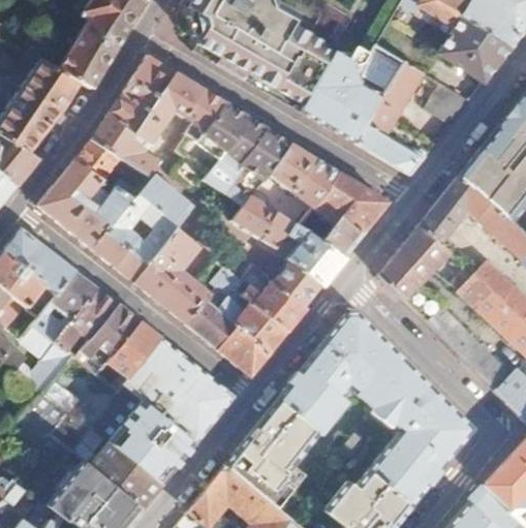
[(94,0),(84,17),(92,22),(65,64),(61,70),(82,83),(93,89),(148,0),(94,0)]
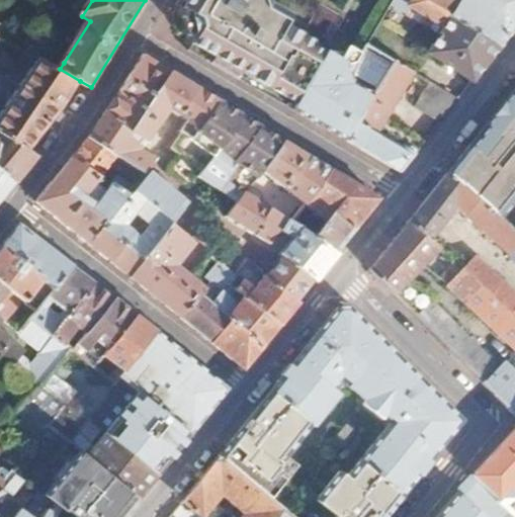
[(188,37),(197,44),(193,51),(296,110),(330,54),(332,51),(292,24),(296,18),(274,5),(272,0),(180,0),(180,2),(189,9),(185,16),(188,37)]
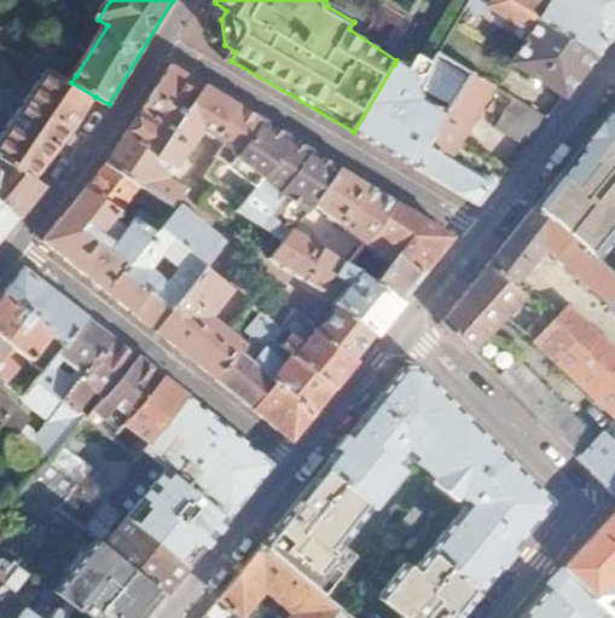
[(526,24),(534,29),(514,63),(567,97),(602,52),(601,51),(514,0),(493,0),(489,6),(524,27),(526,24)]
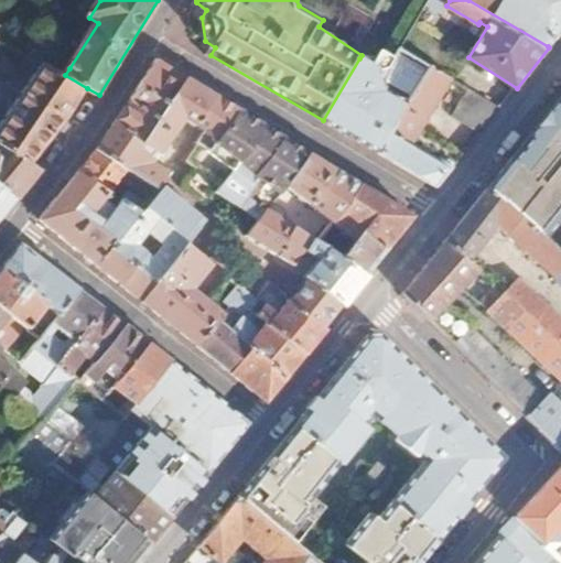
[(560,0),(468,0),(548,46),(560,29),(560,0)]
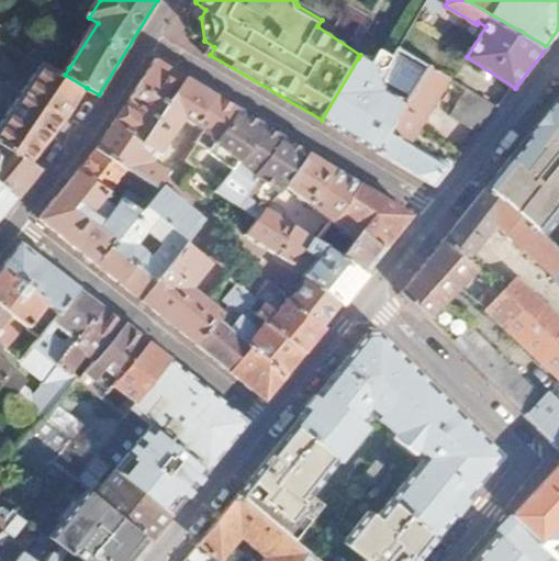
[(372,67),(358,58),(322,120),(379,153),(398,121),(380,111),(386,101),(377,97),(372,105),(357,97),(362,86),(369,89),(380,70),(386,75),(381,80),(412,98),(429,67),(399,49),(394,58),(381,52),(372,67)]
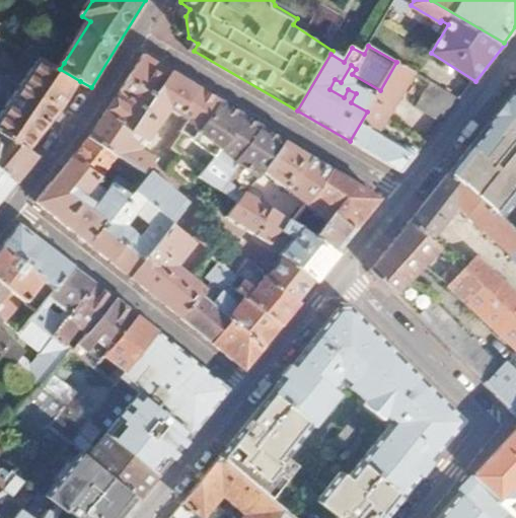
[(47,53),(42,60),(60,69),(64,63),(47,53)]
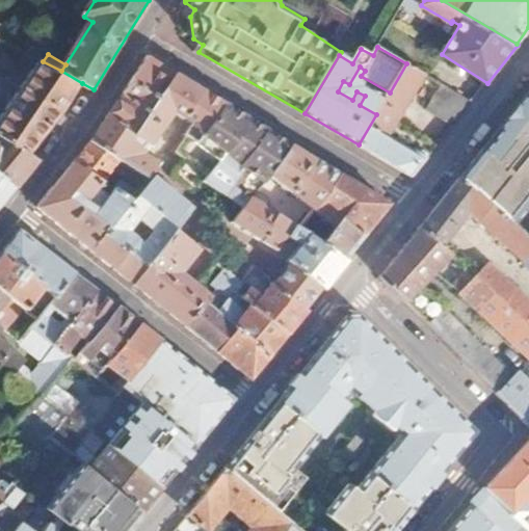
[(170,150),(177,154),(190,136),(199,141),(227,104),(150,57),(126,93),(95,139),(149,179),(142,187),(132,201),(105,182),(76,162),(40,208),(188,326),(211,295),(199,285),(183,271),(200,249),(216,263),(245,285),(256,270),(265,277),(267,280),(273,270),(168,187),(177,177),(173,175),(159,165),(160,162),(147,152),(156,139),(161,133),(177,113),(184,118),(187,114),(196,121),(191,129),(182,122),(169,140),(165,147),(170,150)]
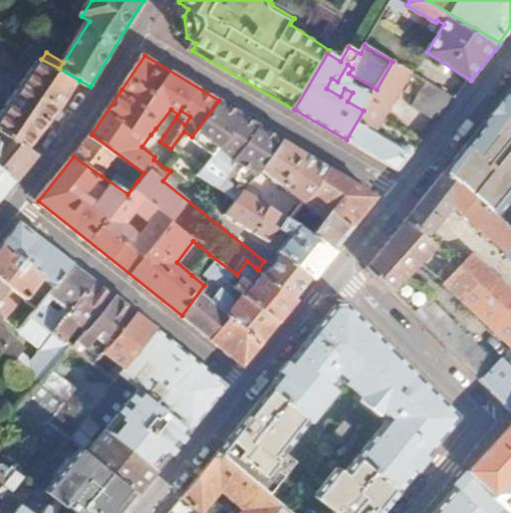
[(59,68),(41,59),(0,117),(0,127),(31,149),(60,112),(79,80),(59,68)]
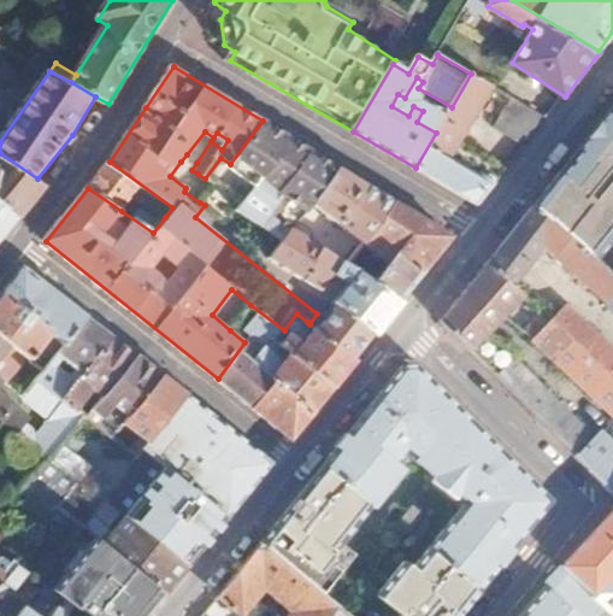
[(452,107),(436,133),(416,168),(479,205),(510,166),(464,140),(485,104),(504,115),(497,125),(529,144),(547,121),(471,74),(452,107)]
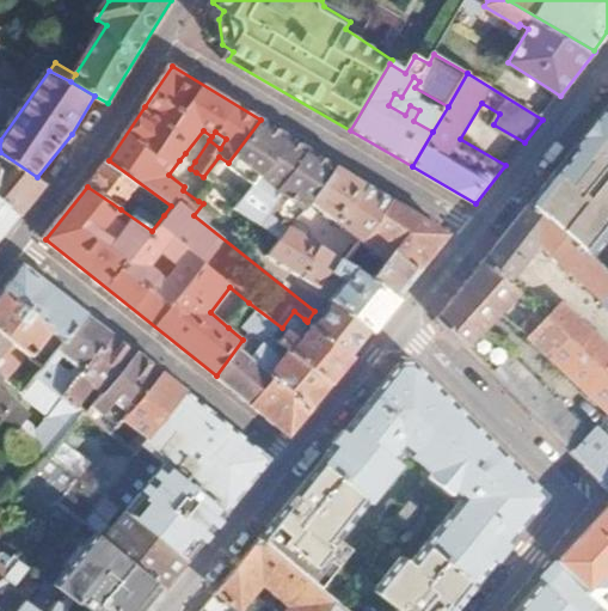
[(405,115),(410,105),(419,110),(413,121),(433,132),(448,107),(415,87),(419,81),(413,77),(401,97),(394,93),(388,105),(405,115)]
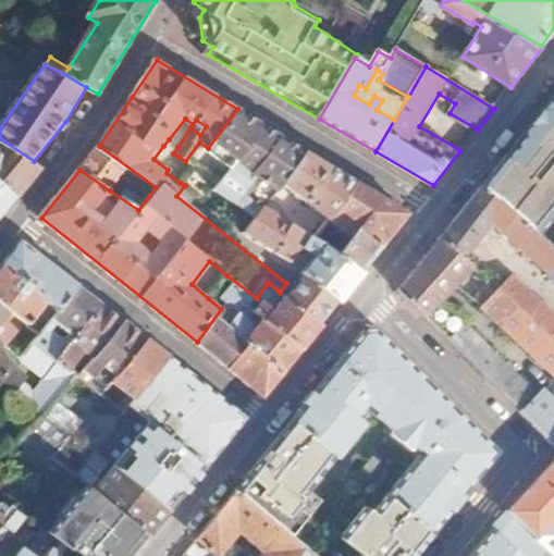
[(553,98),(484,185),(540,235),(553,218),(553,98)]
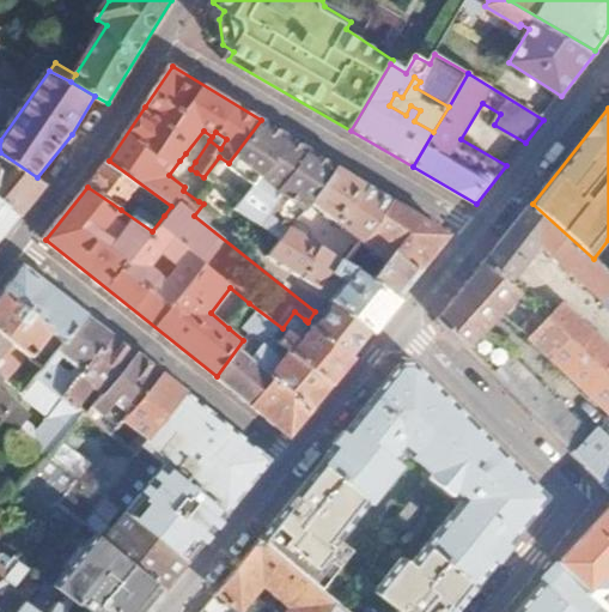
[(288,137),(261,120),(229,163),(219,157),(203,177),(212,183),(223,191),(237,171),(255,183),(262,173),(288,137)]
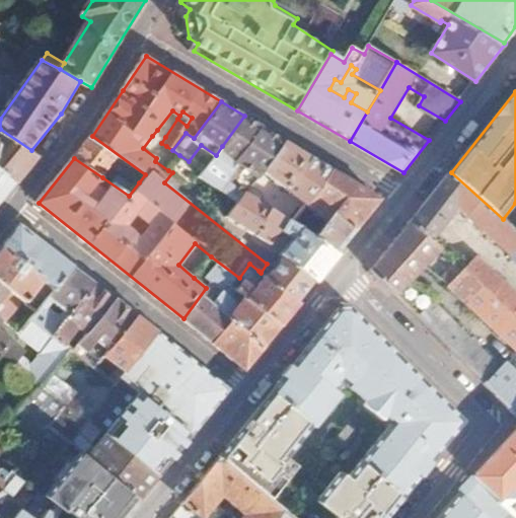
[(261,126),(244,116),(222,146),(238,156),(261,126)]
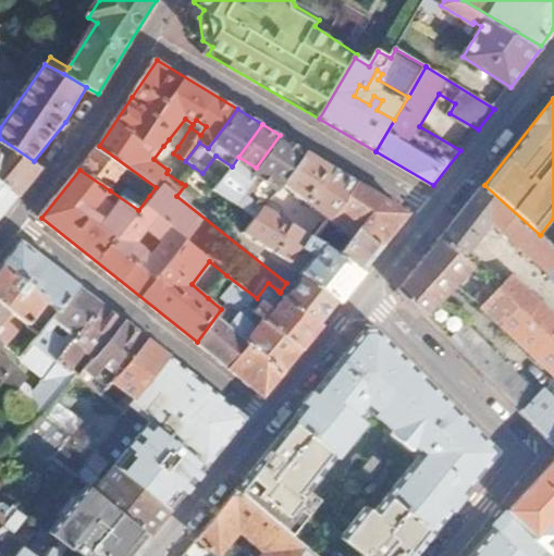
[(238,157),(232,167),(216,188),(243,208),(257,219),(268,204),(254,193),(265,178),(279,188),(306,151),(280,135),(256,168),(238,157)]
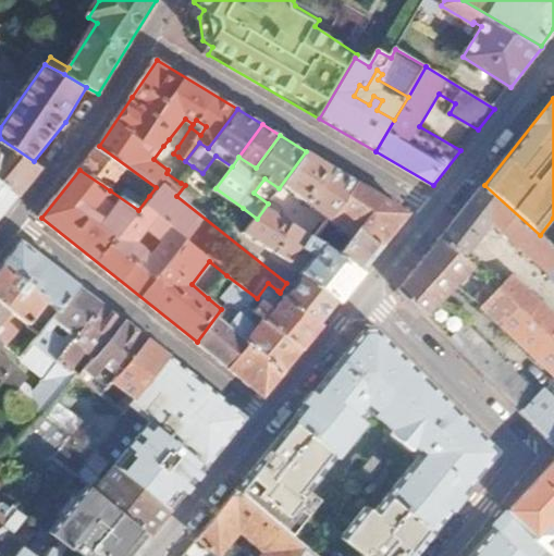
[(0,178),(22,195),(44,168),(34,161),(0,138),(0,178)]
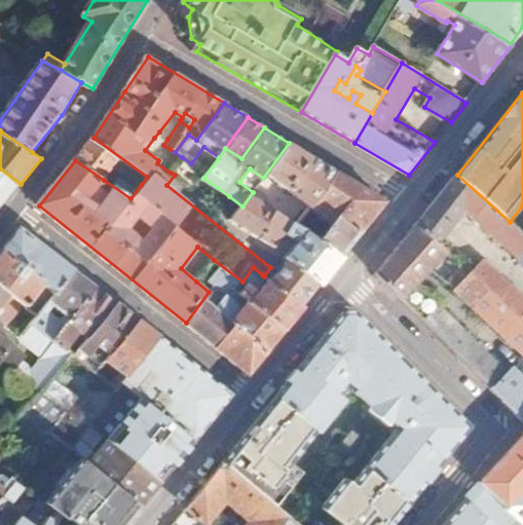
[(167,139),(159,132),(154,138),(163,145),(167,139)]
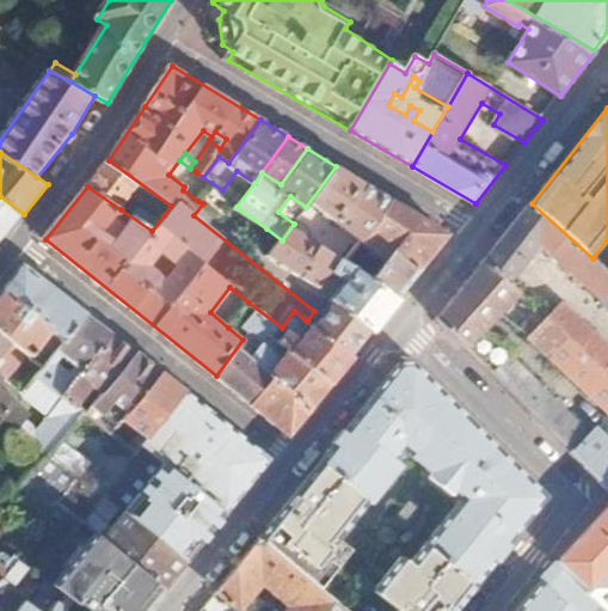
[(109,160),(87,187),(121,209),(134,194),(164,215),(171,206),(109,160)]
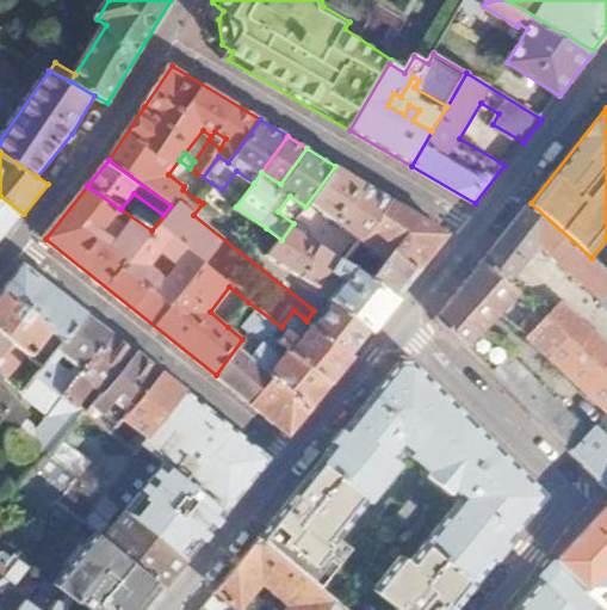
[(390,201),(335,166),(305,207),(293,223),(282,240),(272,252),(302,273),(320,285),(332,270),(344,278),(330,296),(338,301),(316,328),(351,356),(372,328),(375,330),(400,299),(397,296),(372,279),(346,263),(352,254),(361,241),(390,201)]
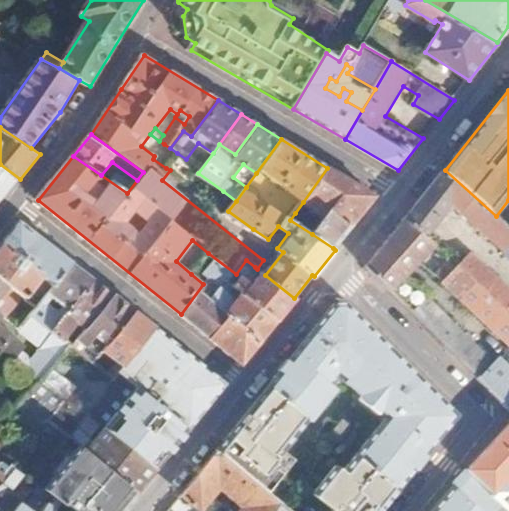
[(170,148),(164,144),(154,156),(153,159),(166,168),(177,153),(170,148)]
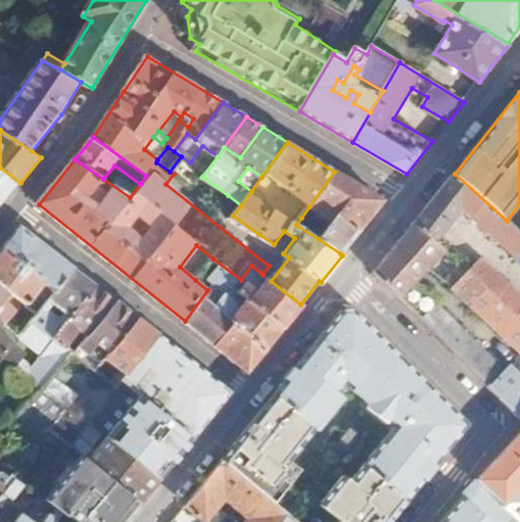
[(190,162),(181,156),(170,172),(174,174),(179,178),(190,162)]
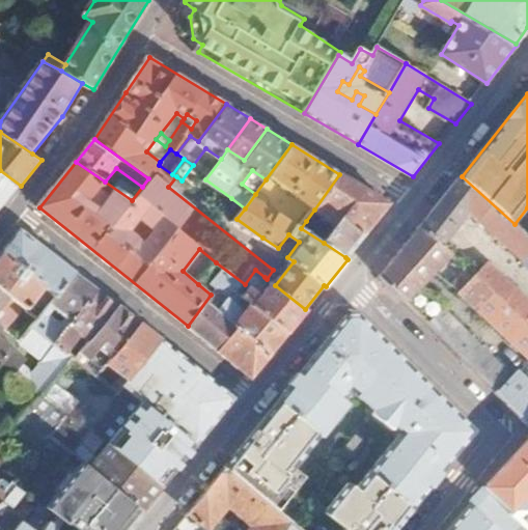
[(0,205),(3,208),(21,186),(0,170),(0,205)]
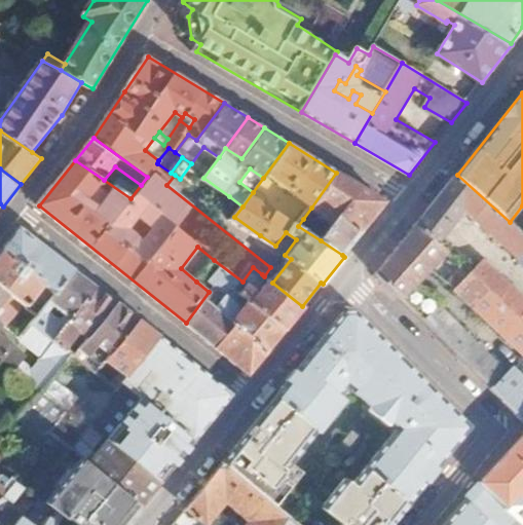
[(385,201),(336,173),(311,208),(333,223),(338,217),(361,231),(385,201)]
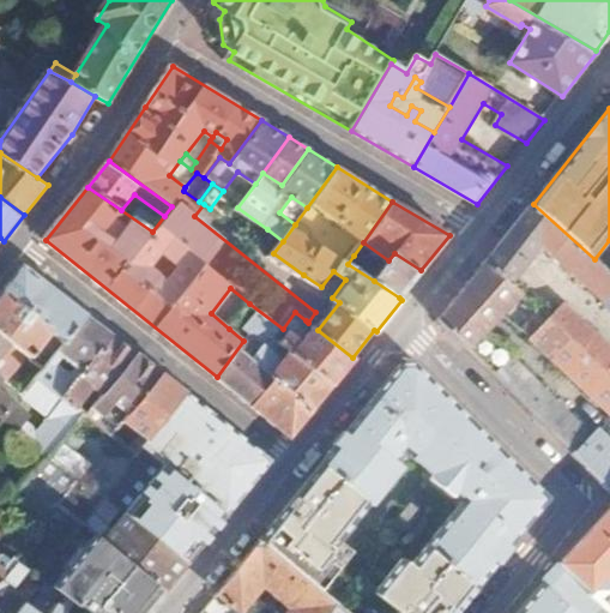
[(609,272),(595,259),(533,204),(488,260),(511,282),(541,245),(604,302),(609,296),(609,272)]
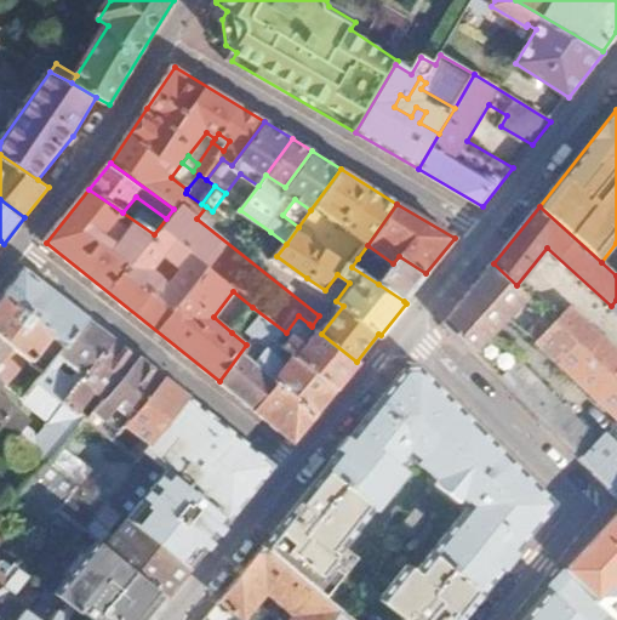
[(223,220),(218,226),(302,285),(307,278),(276,256),(261,245),(229,223),(223,220)]
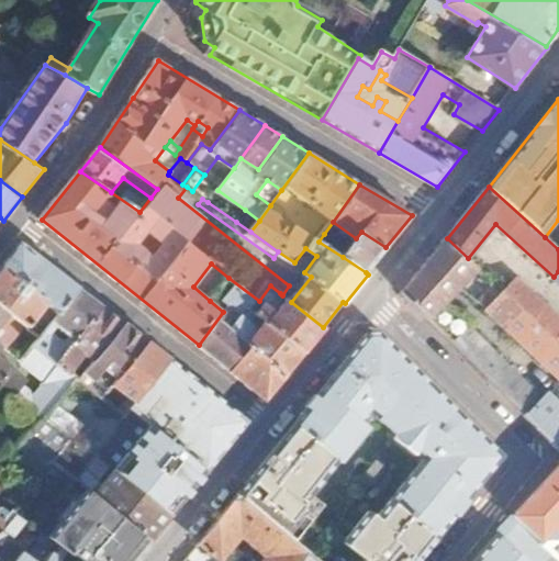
[(361,232),(356,238),(348,249),(343,257),(366,272),(386,247),(361,232)]
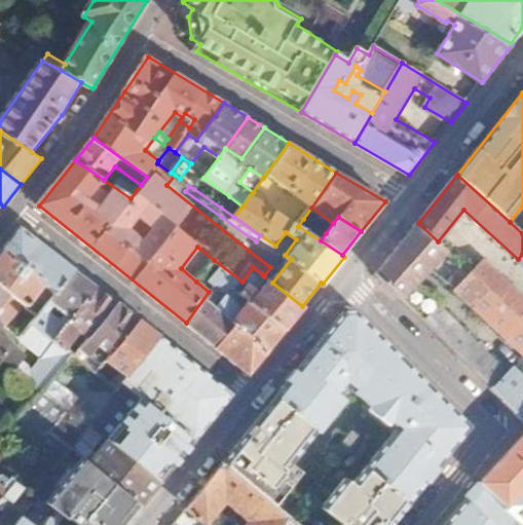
[(303,219),(298,226),(321,240),(326,233),(303,219)]
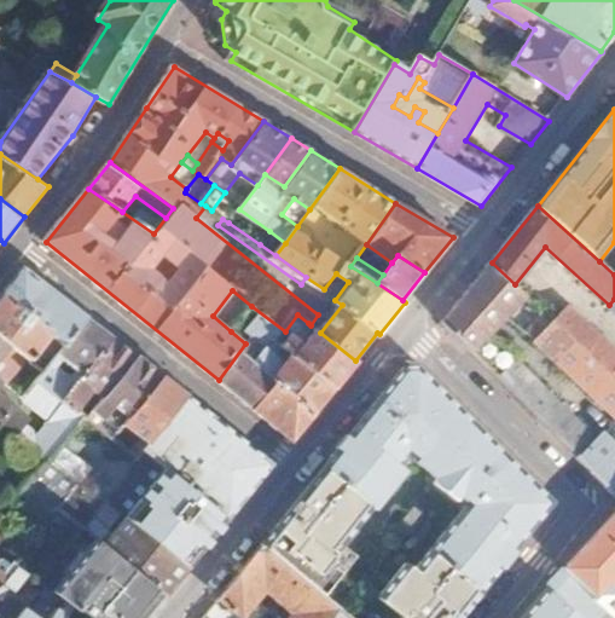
[(515,284),(492,263),(444,322),(582,457),(597,440),(493,335),(526,295),(515,284)]
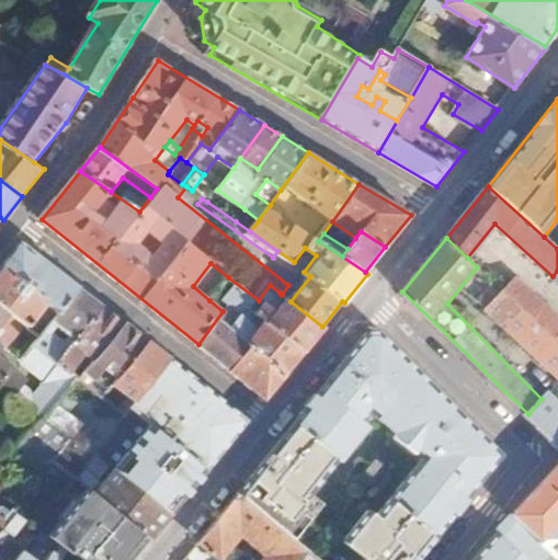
[(31,328),(48,306),(59,316),(80,290),(22,244),(0,271),(0,304),(13,315),(31,328)]
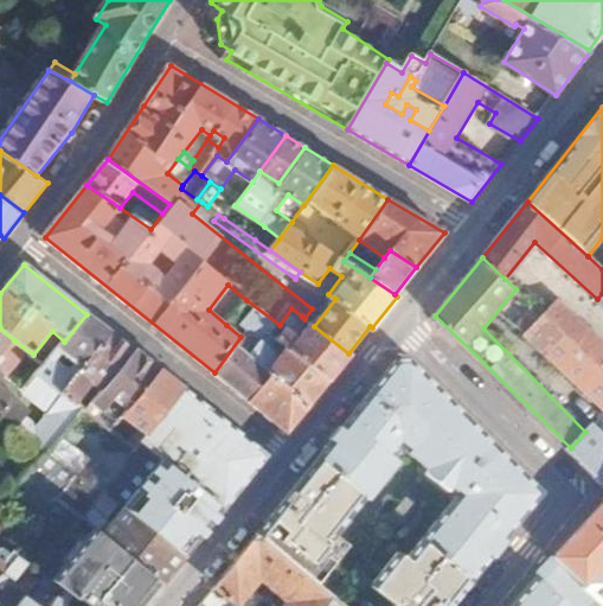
[(247,300),(228,285),(209,310),(226,325),(247,300)]
